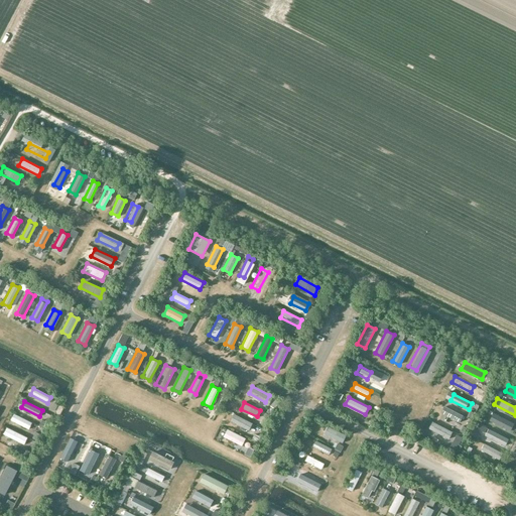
[(59,415),(63,407),(59,405),(54,413),(59,415)]
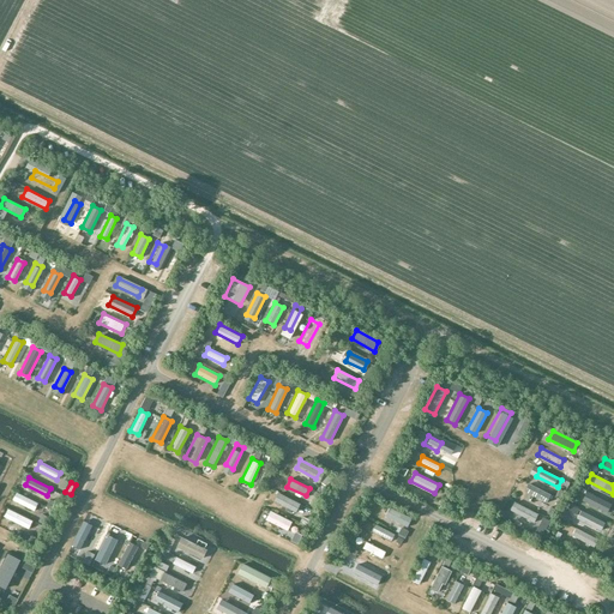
[(551,494),(529,483),(524,491),(546,503),(551,494)]
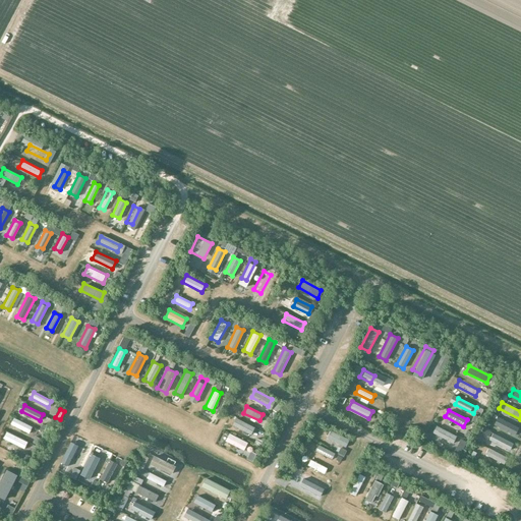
[(32,426),(13,417),(10,423),(29,432),(32,426)]
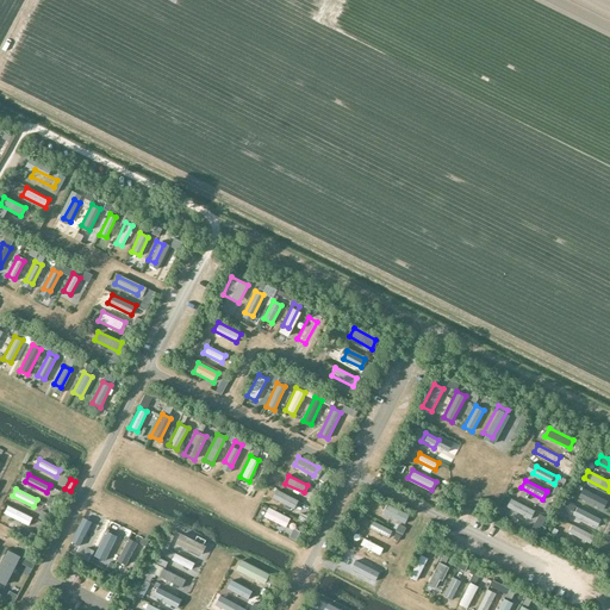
[(296,499),(279,491),(275,497),(293,506),(296,499)]
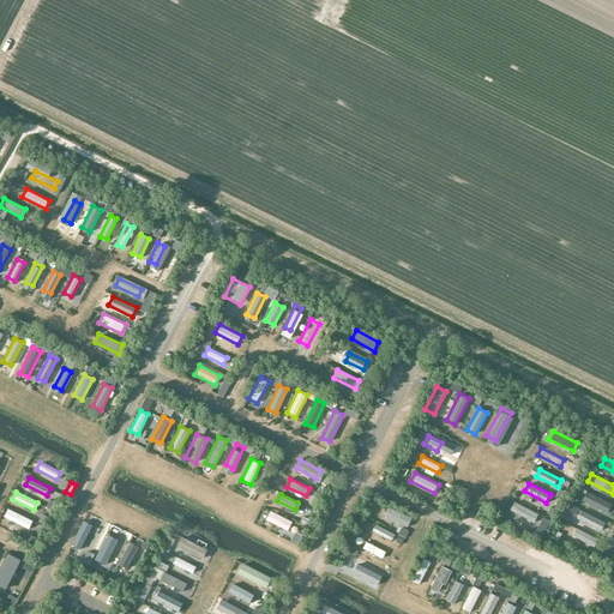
[(609,504),(591,495),(588,501),(607,511),(609,504)]
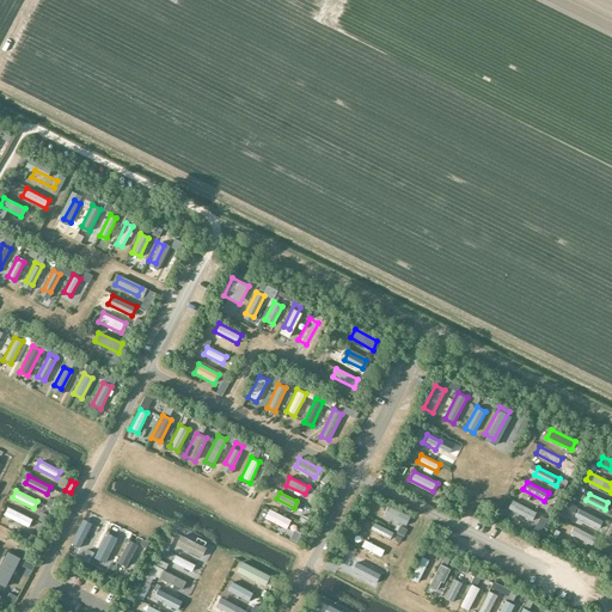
[(542,510),(519,499),(515,507),(537,518),(542,510)]
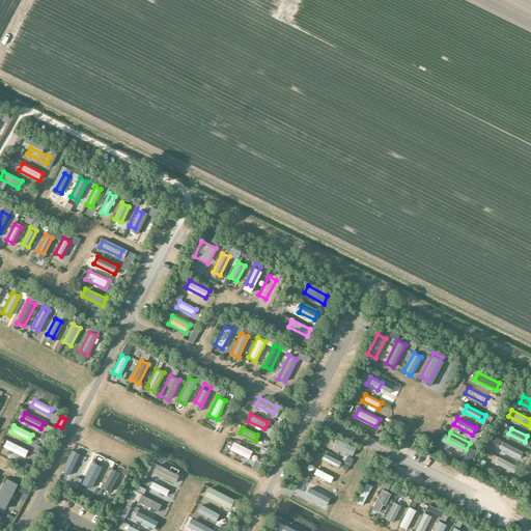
[(356,447),(338,439),(334,446),(352,454),(356,447)]
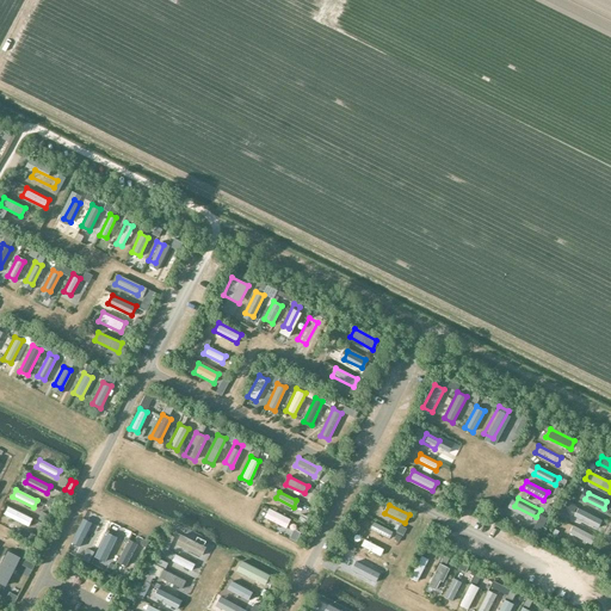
[(32,518),(7,506),(4,514),(29,526),(32,518)]
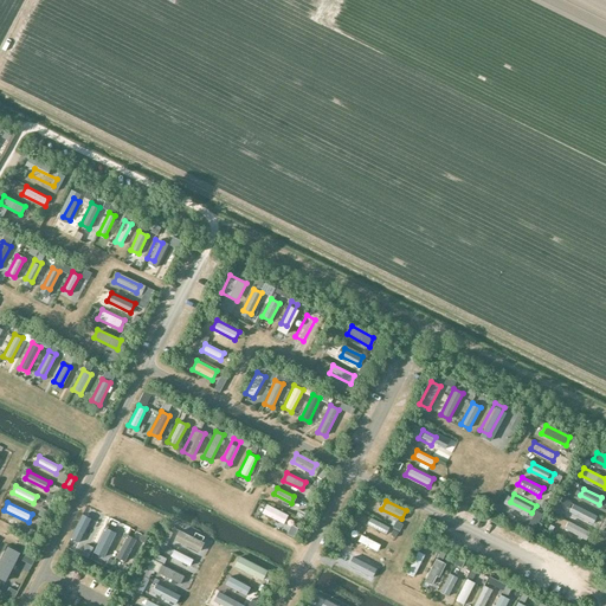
[(592,514),(569,502),(566,509),(588,521),(592,514)]
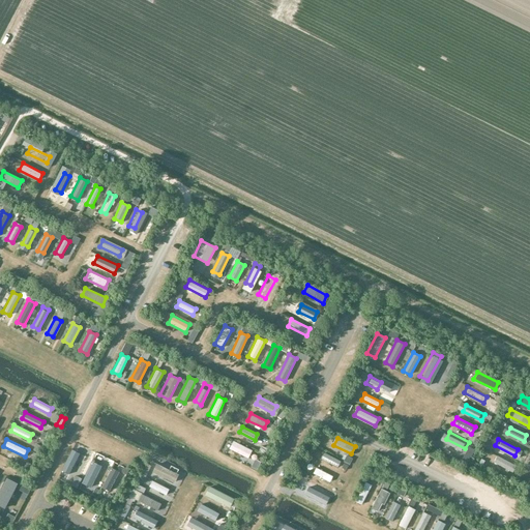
[(252,449),(233,440),(229,448),(247,458),(252,449)]
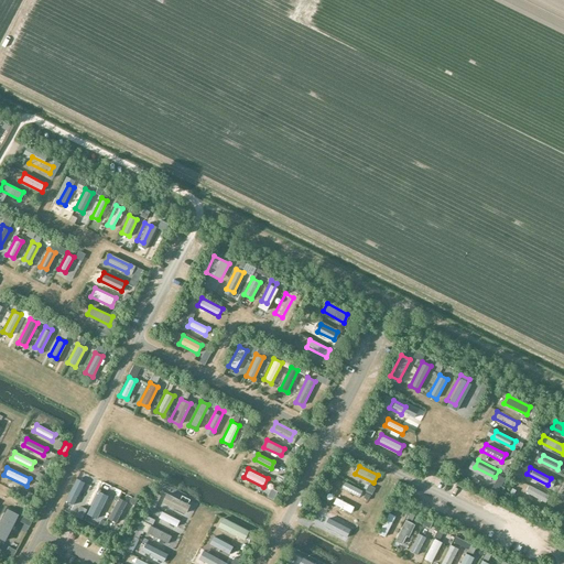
[(86,485),(79,481),(69,502),(76,506),(86,485)]
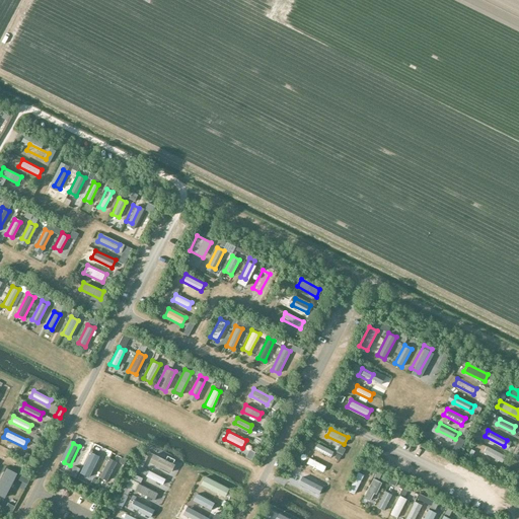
[(334,452),(317,443),(314,448),(330,457),(334,452)]
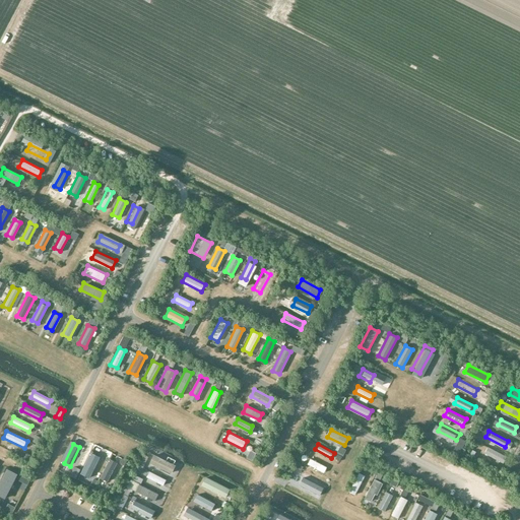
[(506,457),(488,447),(483,453),(503,463),(506,457)]
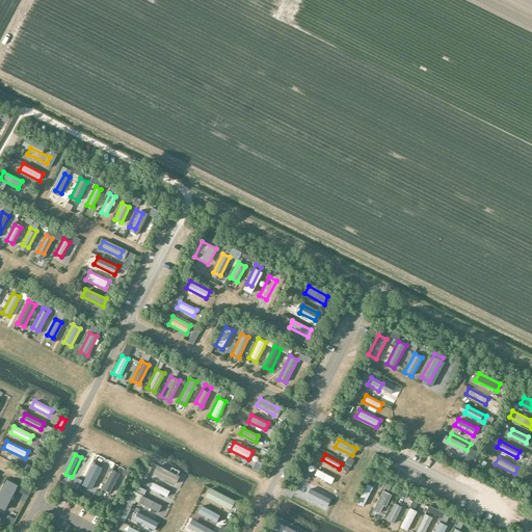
[(179,475),(157,464),(153,474),(175,484),(179,475)]
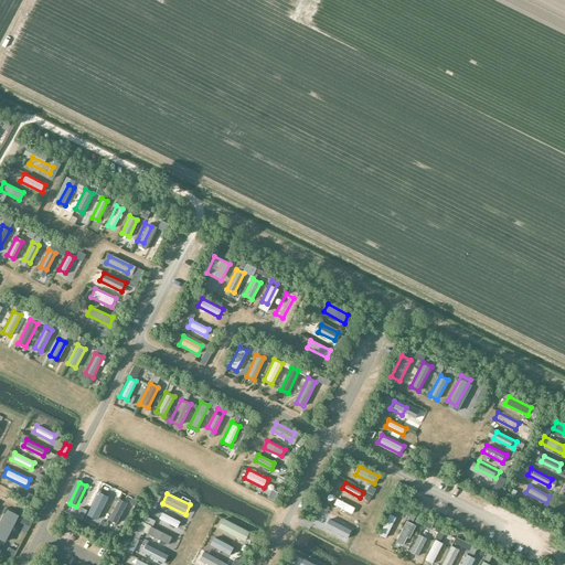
[(107,499),(100,496),(89,516),(97,520),(107,499)]
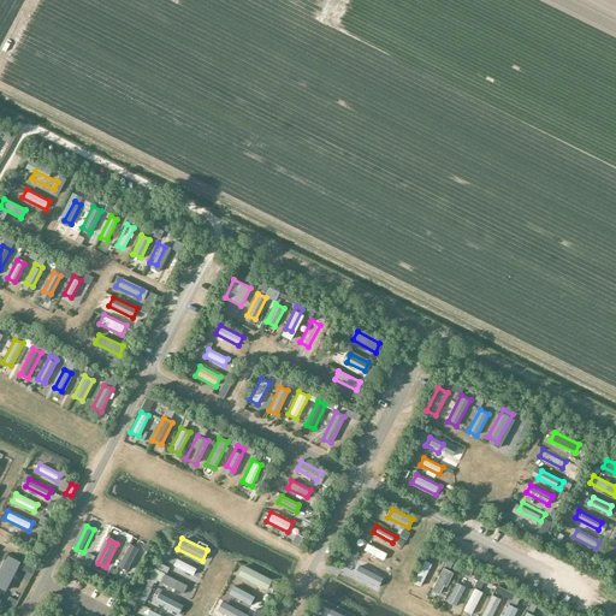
[(138,548),(130,543),(118,567),(128,570),(138,548)]
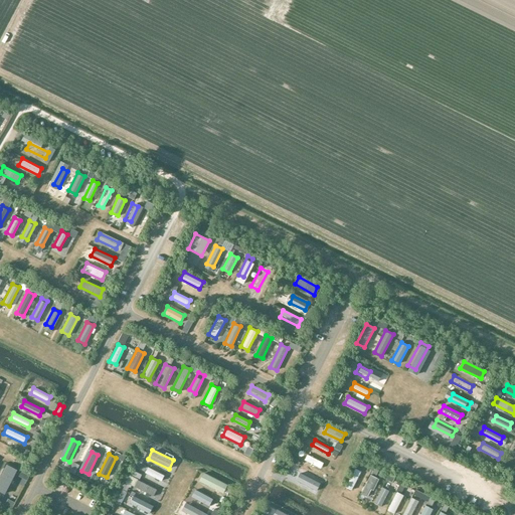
[(323,463),(307,454),(304,460),(320,468),(323,463)]
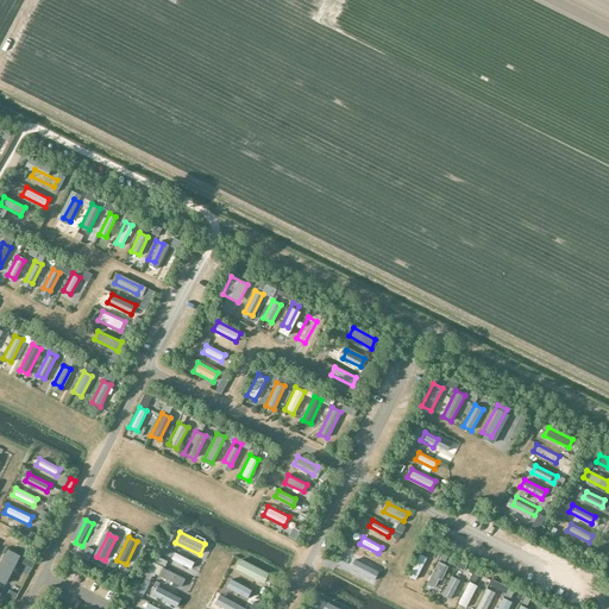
[(14,557),(5,552),(0,562),(0,578),(2,579),(14,557)]
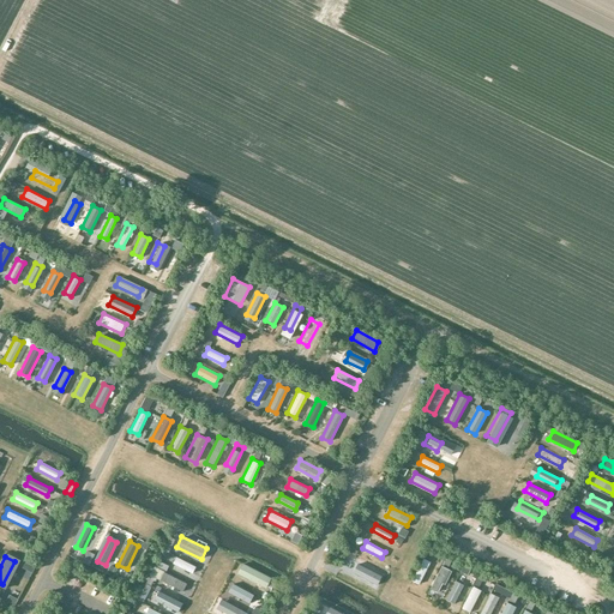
[(196,566),(176,557),(173,564),(192,573),(196,566)]
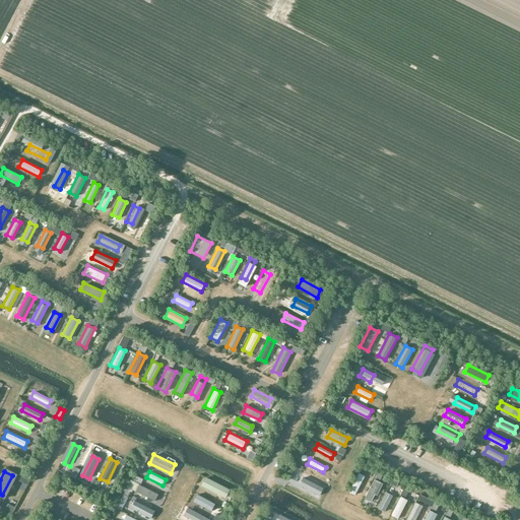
[(364,475),(359,472),(348,492),(354,495),(364,475)]
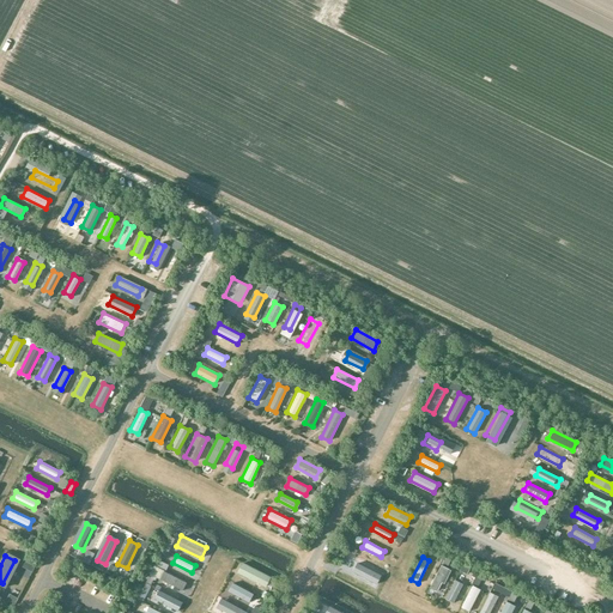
[(382,571),(359,559),(356,566),(377,578),(382,571)]
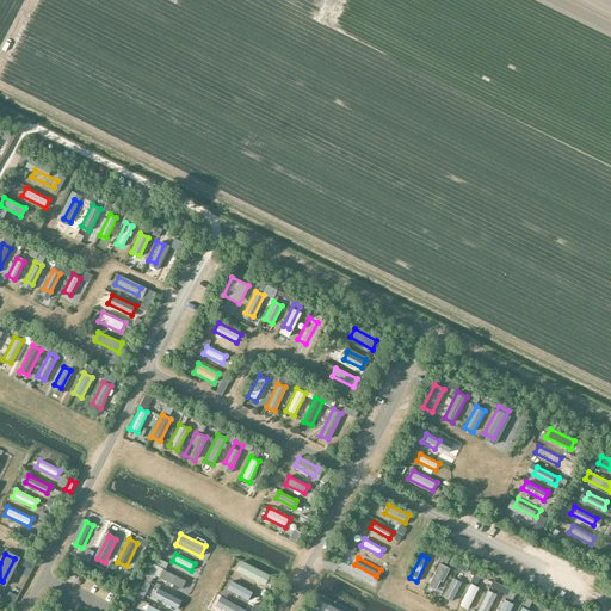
[(270,574),(241,560),(236,571),(265,585),(270,574)]
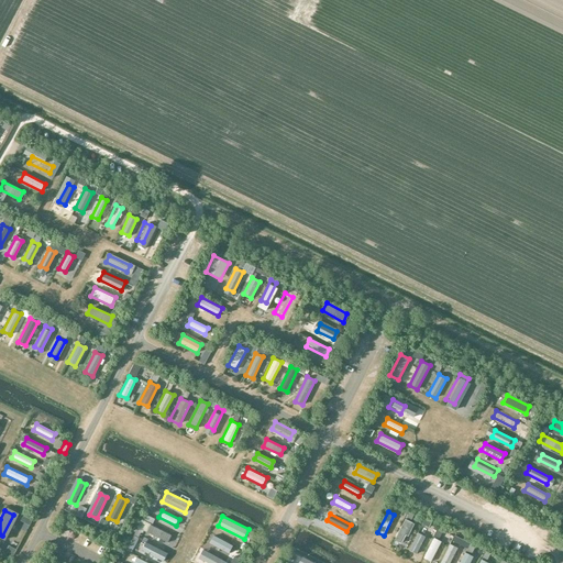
[(414,522),(404,518),(394,540),(401,543),(405,534),(407,536),(414,522)]
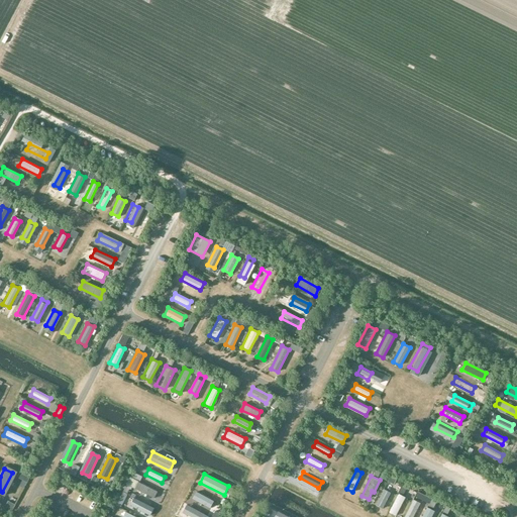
[(158,492),(138,482),(135,488),(154,498),(158,492)]
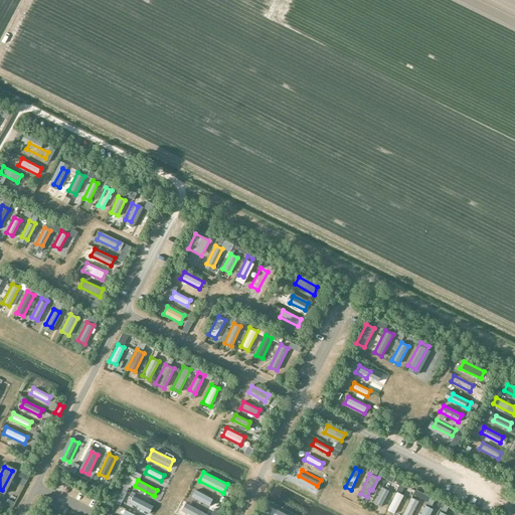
[(388,491),(382,487),(374,503),(380,506),(388,491)]
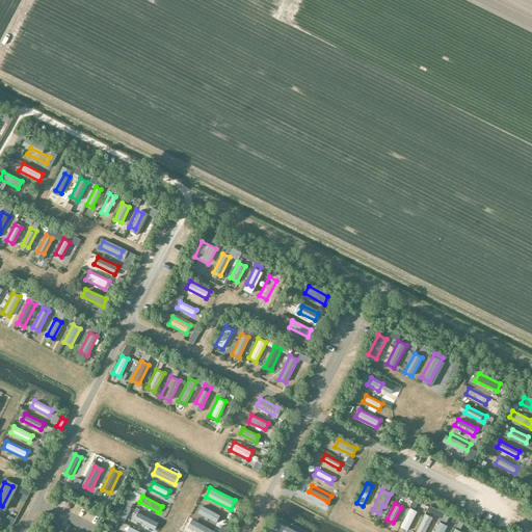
[(220,515),(202,505),(197,512),(216,523),(220,515)]
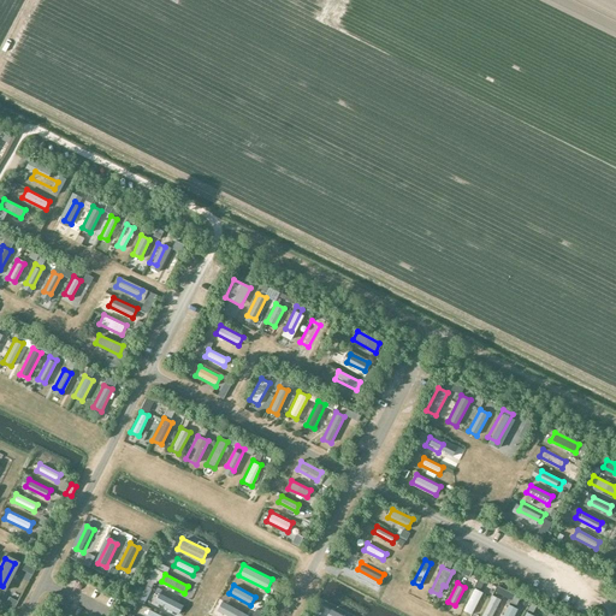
[(483,592),(474,587),(463,610),(472,615),(483,592)]
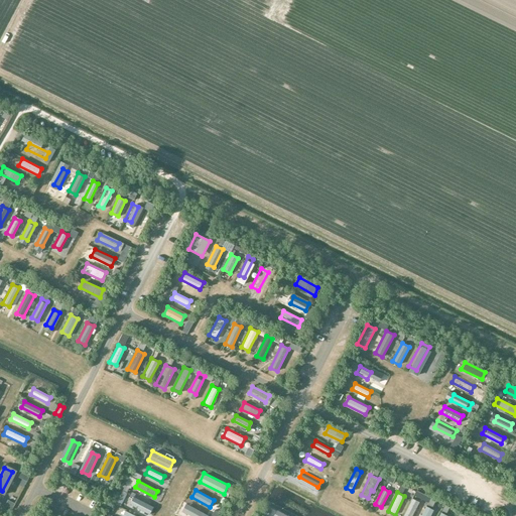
[(153,507),(133,497),(130,503),(150,514),(153,507)]
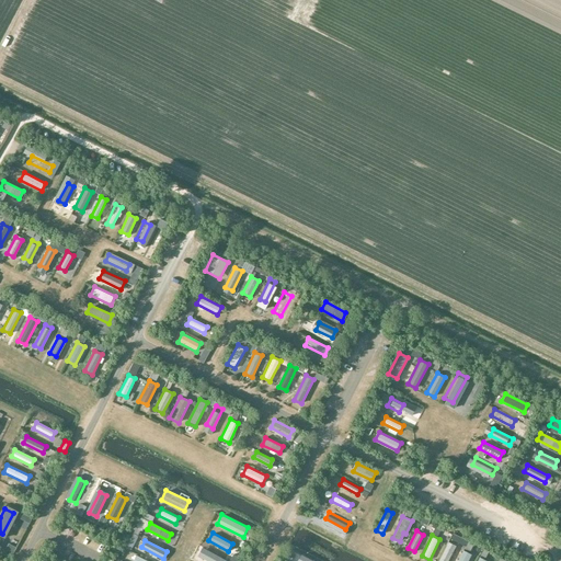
[(446,560),(454,547),(448,544),(439,560),(442,560),(446,560)]
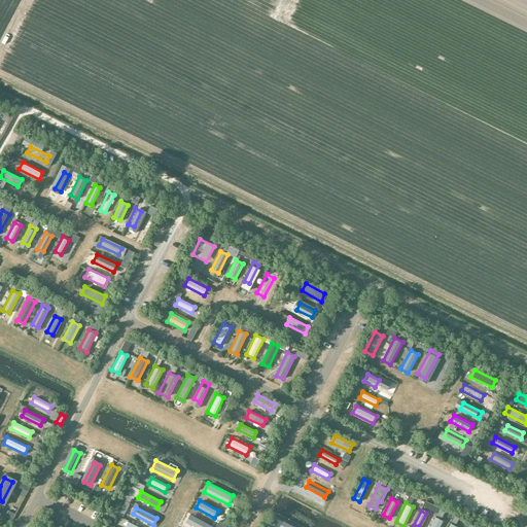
[(213,526),(194,517),(189,524),(196,526),(213,526)]
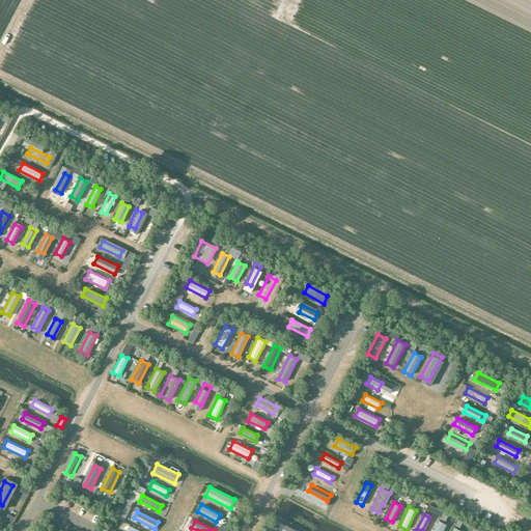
[(442,530),(446,525),(438,521),(431,530),(442,530)]
